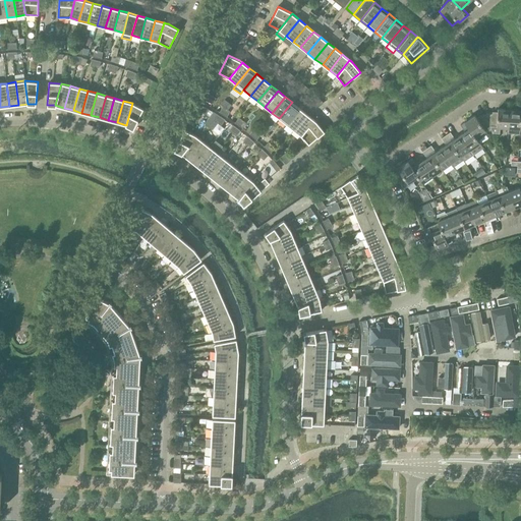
[(279,118),(286,124),(299,108),(292,102),(279,118)]
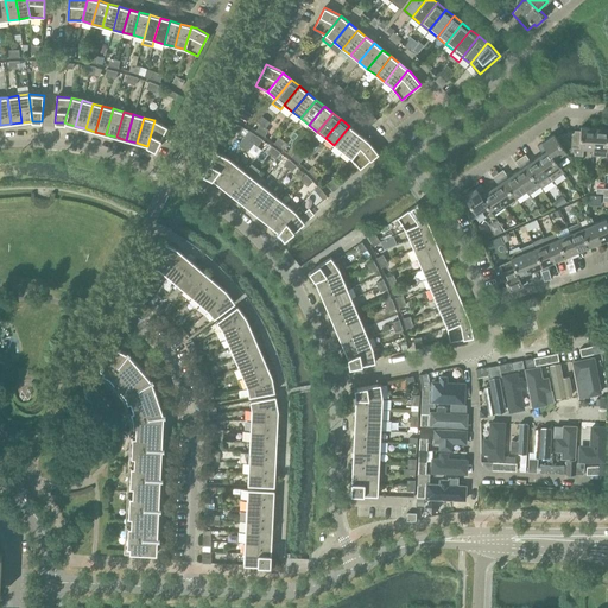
[(168,127),(154,120),(147,146),(156,150),(168,127)]
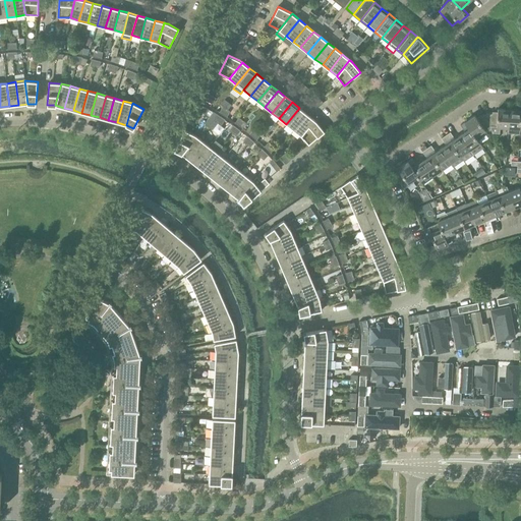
[(201,106),(199,110),(198,110),(196,115),(198,116),(201,111),(207,113),(209,109),(201,106)]
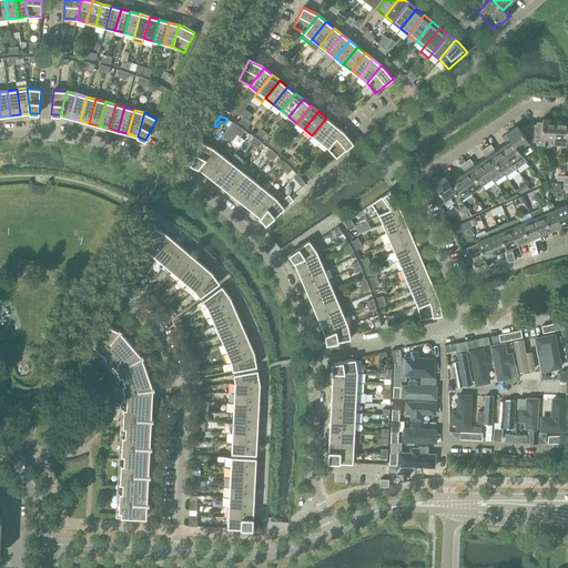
[(312,135),(320,141),(334,124),(326,118),(312,135)]
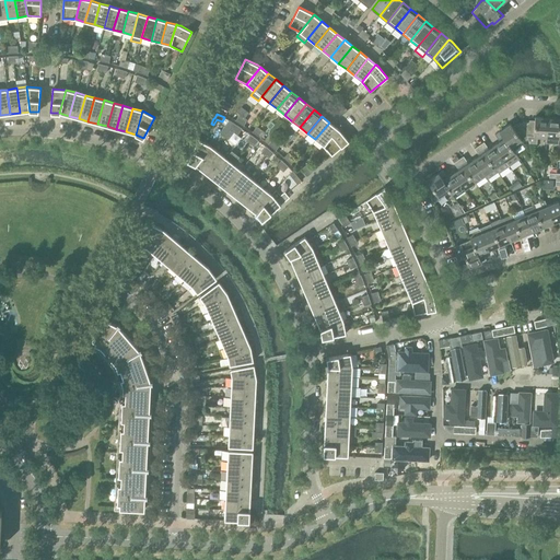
[(537,136),(546,137),(548,118),(535,117),(535,123),(523,123),(527,138),(529,143),(537,144),(537,136)]
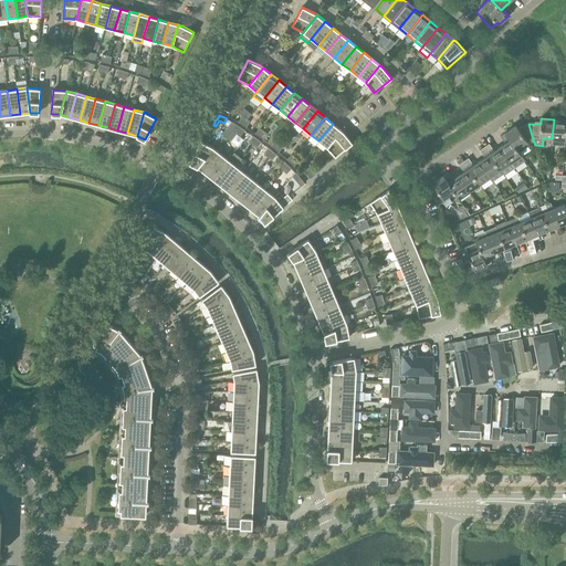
[(552,138),(565,139),(565,125),(565,119),(554,119),(552,138)]
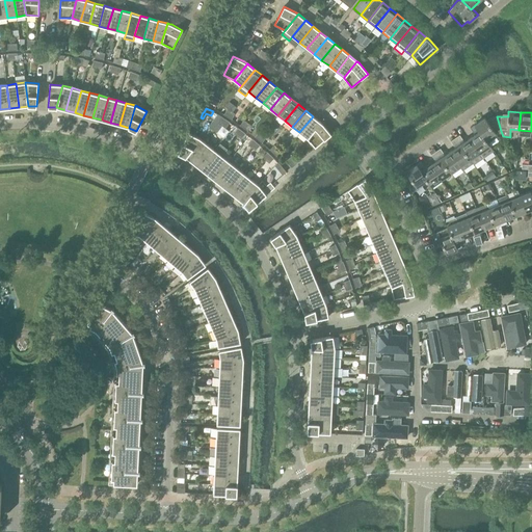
[(222,125),(225,120),(217,114),(211,123),(219,129),(222,125)]
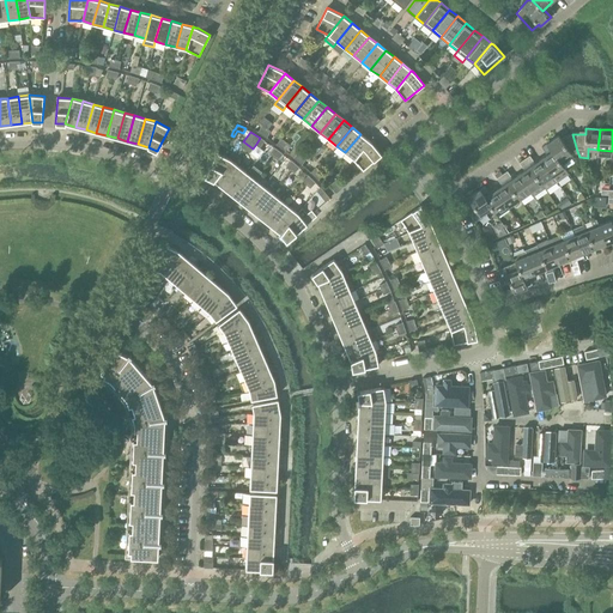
[(369,140),(360,134),(345,152),(354,159),(369,140)]
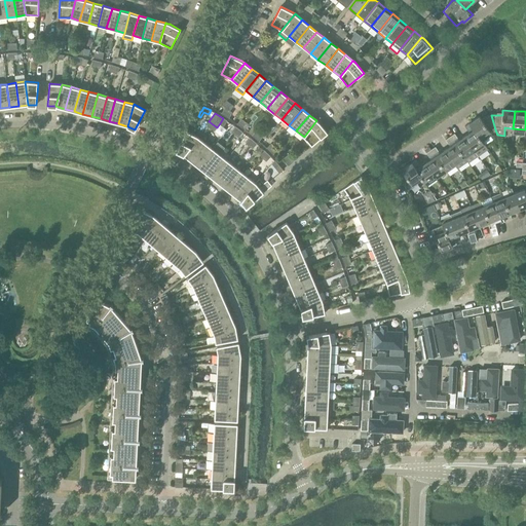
[(491,134),(495,129),(491,115),(483,120),(480,116),(468,123),(472,127),(474,129),(480,138),(489,132),(491,134)]
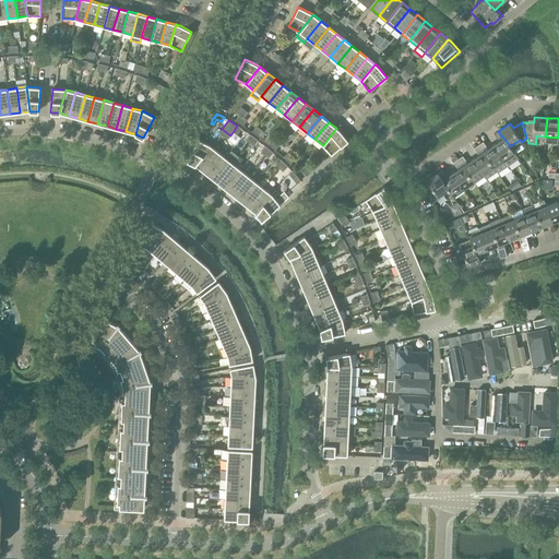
[(339,130),(336,128),(323,145),(331,155),(348,141),(340,131),(339,130)]
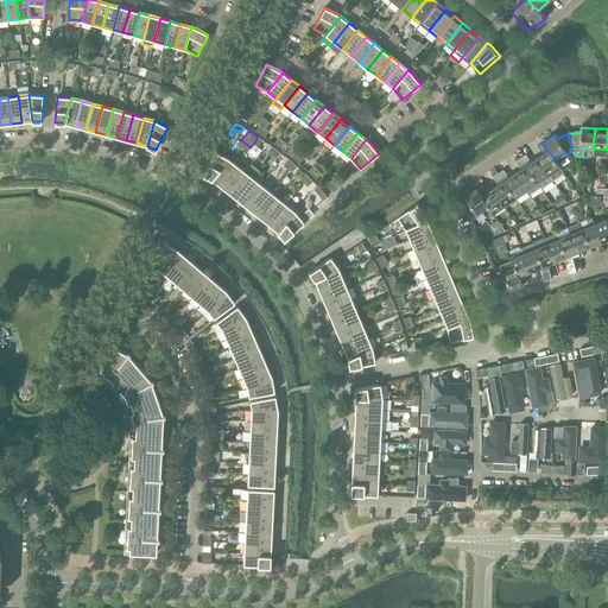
[(563,171),(555,159),(548,150),(545,147),(542,143),(538,146),(543,153),(537,157),(549,175),(551,179),(563,171)]
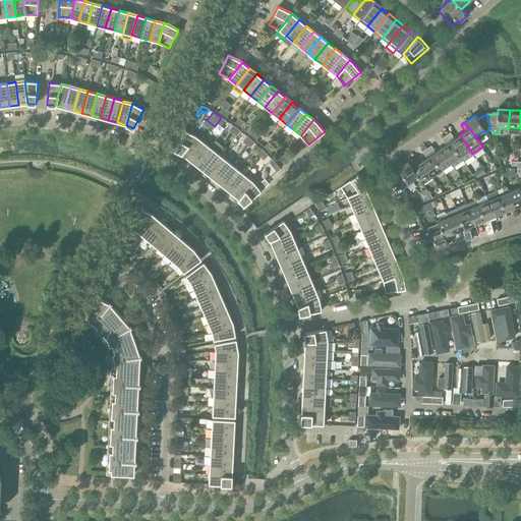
[(249,134),(253,136),(256,132),(254,130),(256,127),(251,123),(246,130),(249,134)]
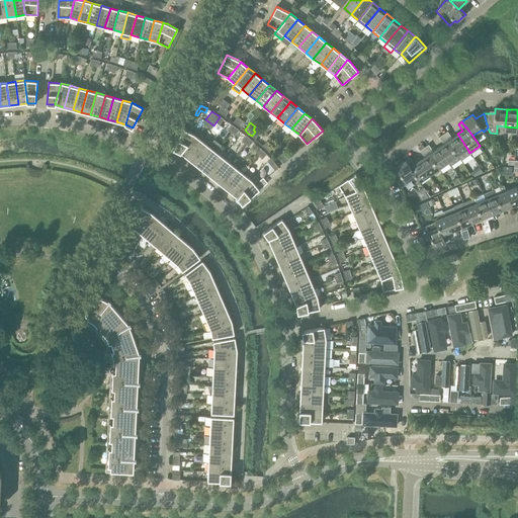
[(173,149),(180,153),(194,135),(183,128),(173,149)]
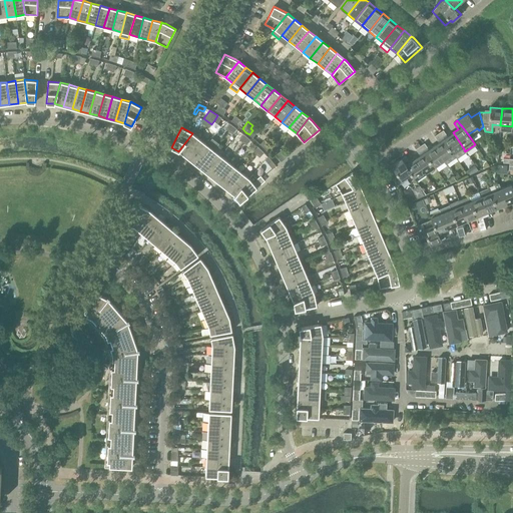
[(444,139),(454,153),(457,157),(465,151),(463,147),(453,132),(448,136),(444,139)]
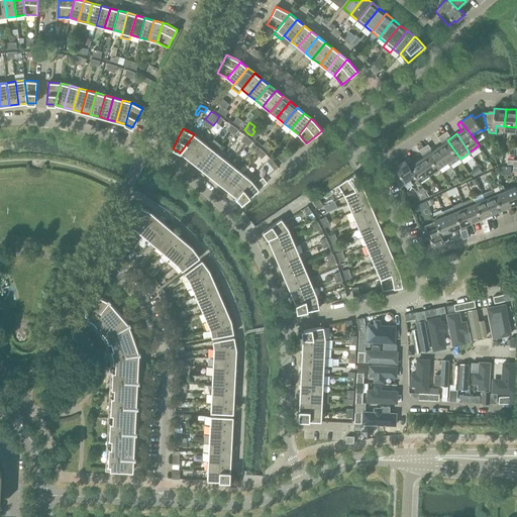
[(194,134),(180,152),(187,158),(201,140),(194,134)]
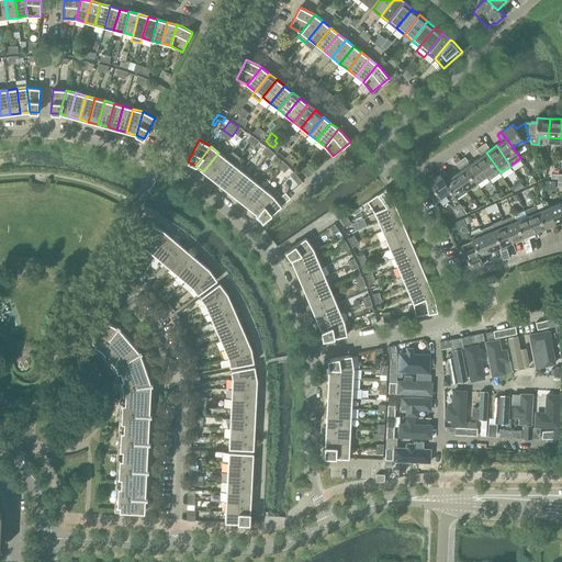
[(226,158),(218,153),(203,171),(211,178),(226,158)]
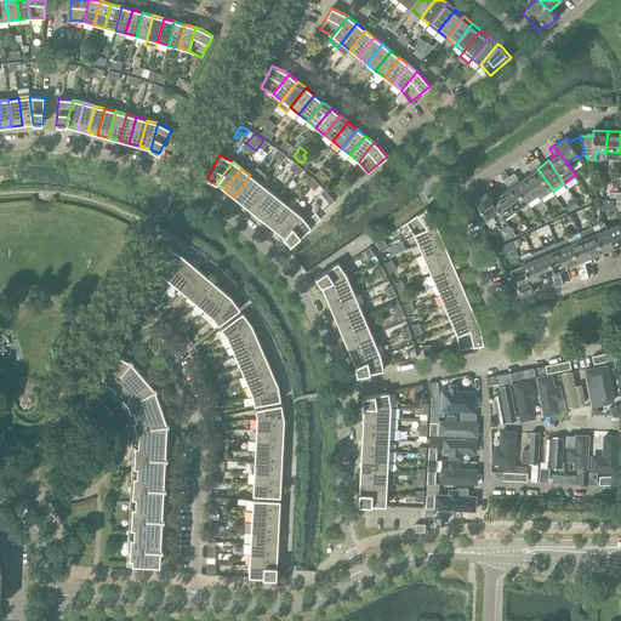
[(550,186),(537,169),(525,176),(537,194),(541,199),(553,191),(550,186)]
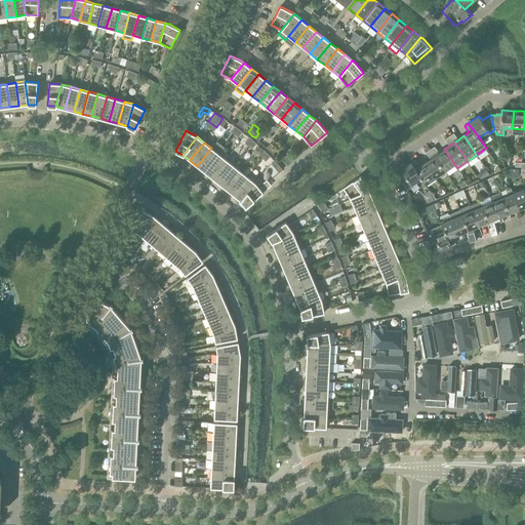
[(218,154),(211,148),(197,166),(204,171),(218,154)]
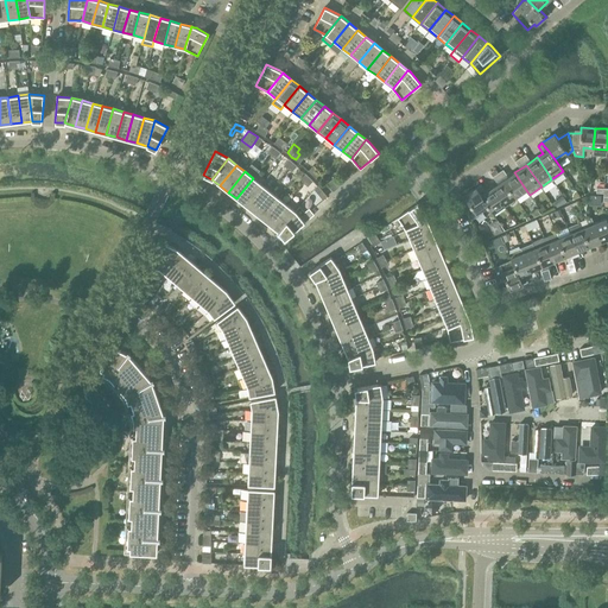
[(515,197),(526,190),(514,172),(504,181),(515,197)]
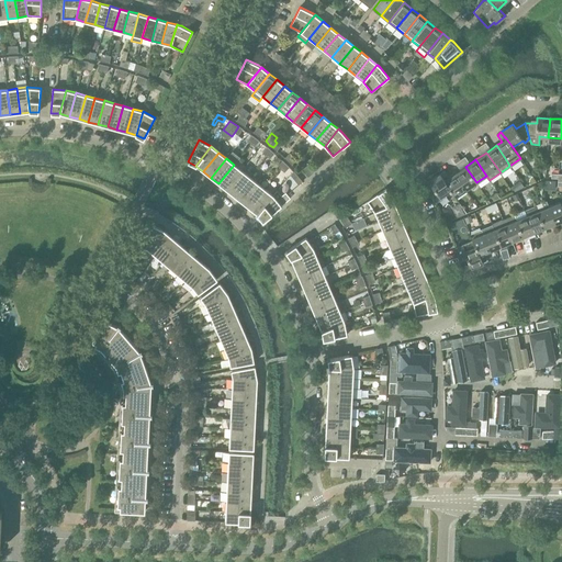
[(242,170),(234,165),(218,183),(226,190),(242,170)]
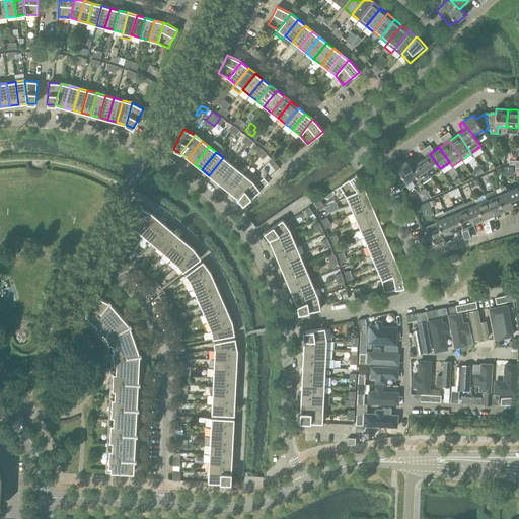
[(430,175),(440,168),(430,154),(425,157),(420,160),(430,175)]
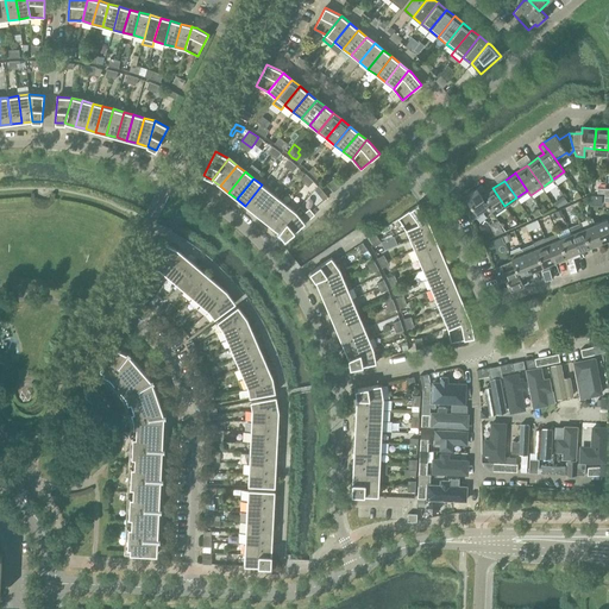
[(270,192),(262,184),(245,206),(253,213),(270,192)]
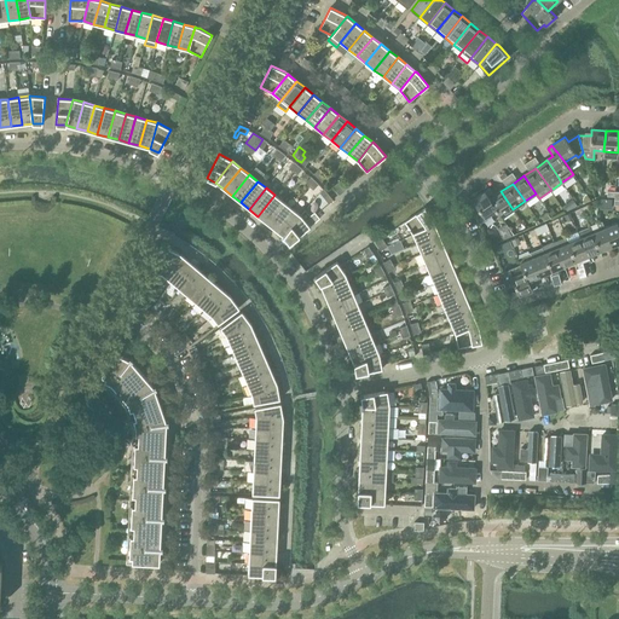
[(333,201),(323,189),(320,192),(329,203),(333,201)]
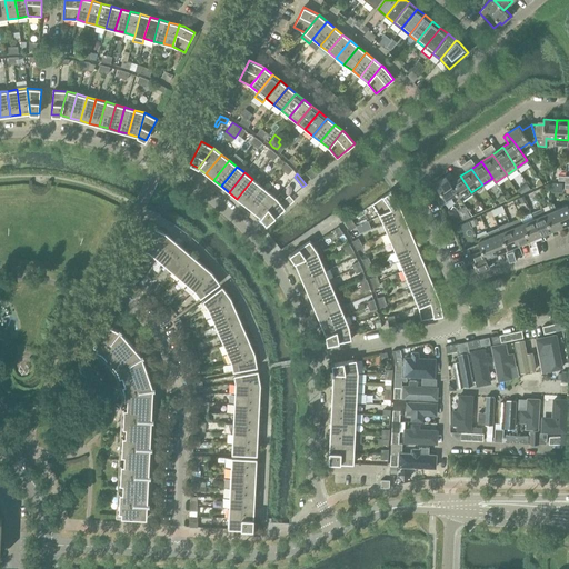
[(431,190),(438,201),(440,207),(447,201),(446,199),(456,192),(457,192),(450,183),(450,182),(449,181),(446,176),(435,183),(436,187),(431,190)]
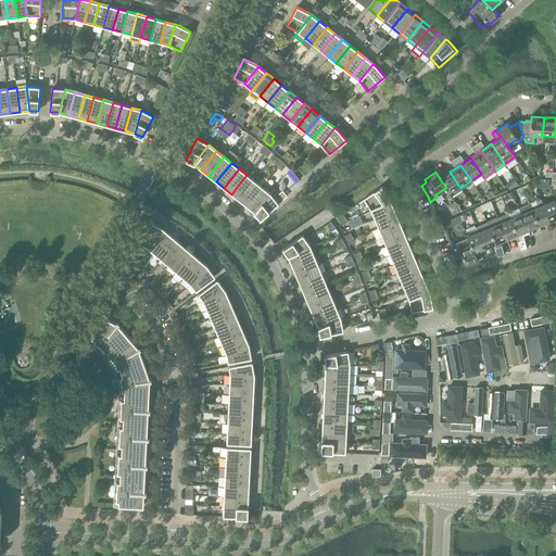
[(446,188),(445,188),(450,196),(460,188),(450,172),(444,176),(443,174),(439,177),(440,178),(440,179),(446,188)]
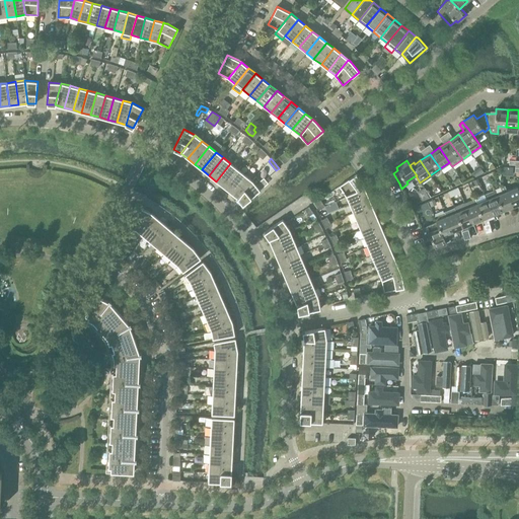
[(237,168),(230,163),(216,181),(223,187),(237,168)]
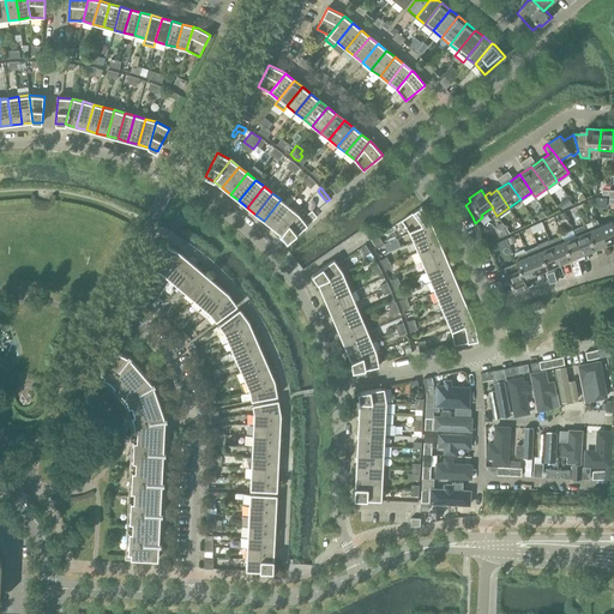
[(289,206),(281,199),(264,221),(272,228),(289,206)]
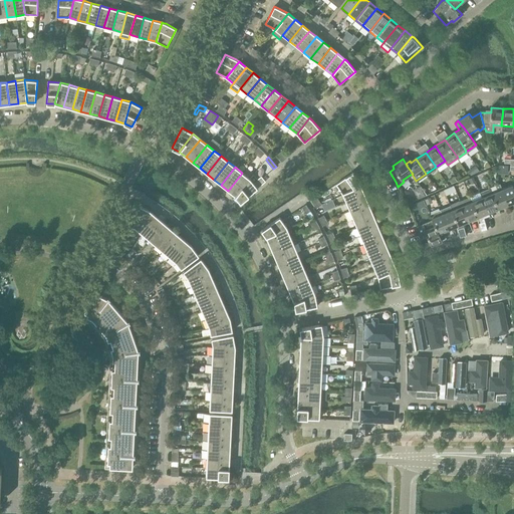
[(249,179),(242,173),(228,191),(235,196),(249,179)]
